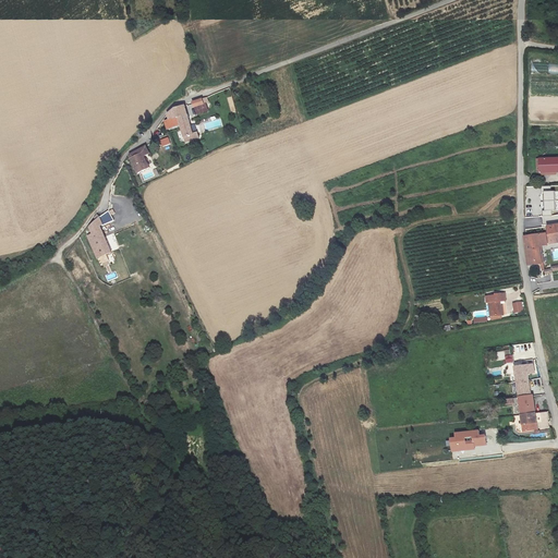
[(557,74),(557,64),(532,63),(531,74),(557,74)]
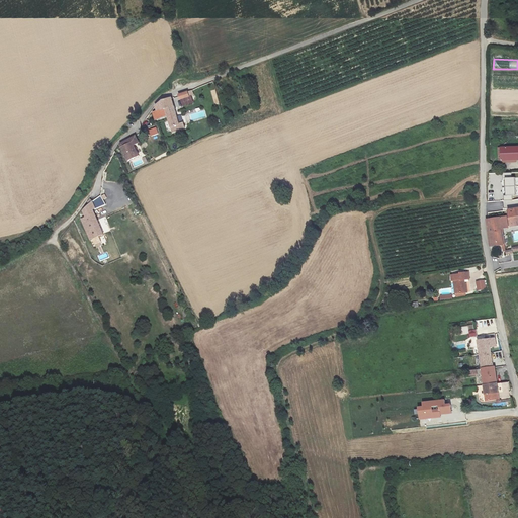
[(191,96),(193,95),(192,91),(179,95),(180,100),(181,100),(191,96)]
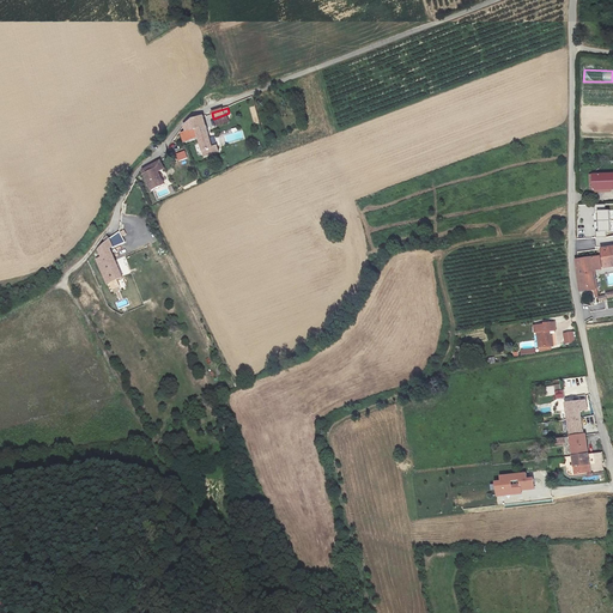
[(229,122),(226,114),(214,119),(217,126),(229,122)]
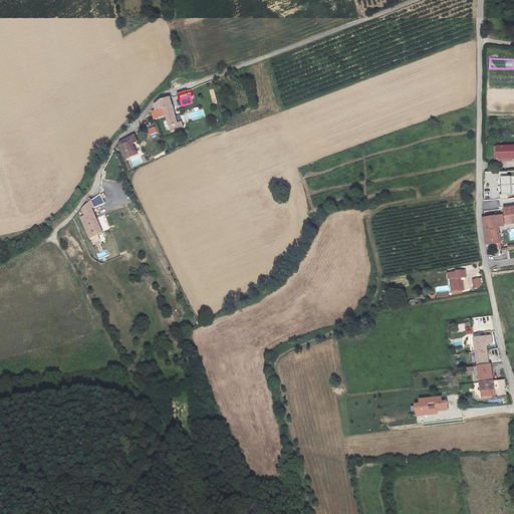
[(165,107),(174,105),(171,97),(163,100),(165,107)]
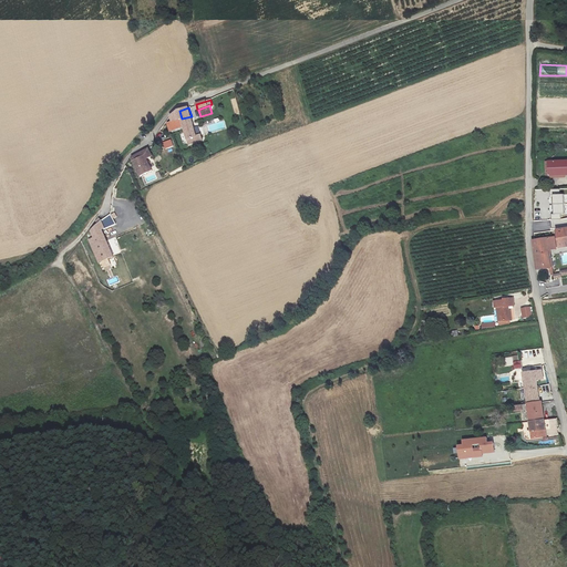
[(197,136),(192,116),(182,119),(179,111),(171,116),(173,122),(168,124),(171,132),(184,127),(189,144),(194,143),(203,140),(200,135),(197,136)]
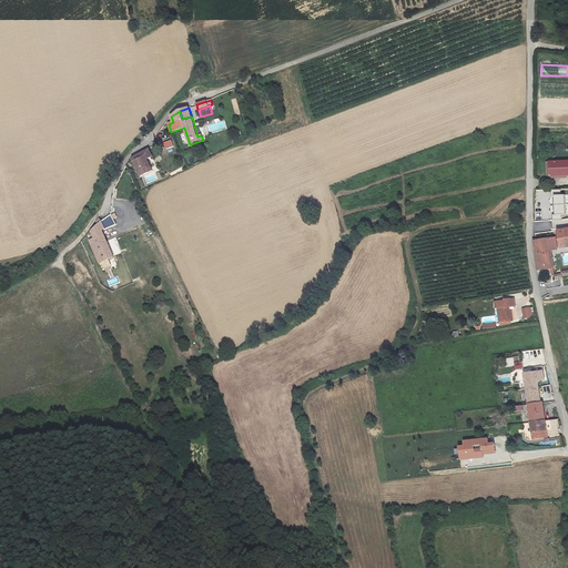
[(165,150),(174,146),(171,139),(162,142),(165,150)]
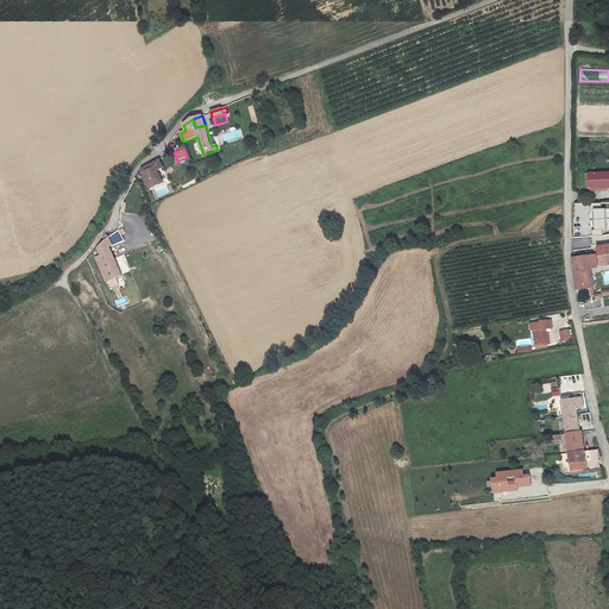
[(164,168),(159,159),(152,164),(155,169),(156,168),(157,171),(164,168)]
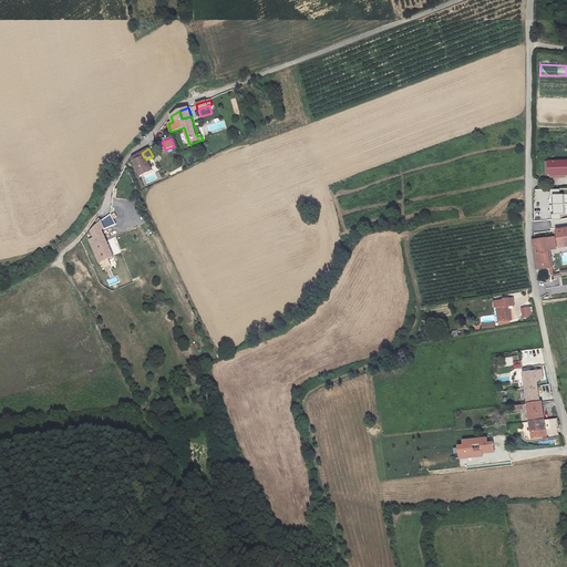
[(146,160),(145,156),(144,157),(142,153),(132,158),(141,176),(152,171),(146,160)]
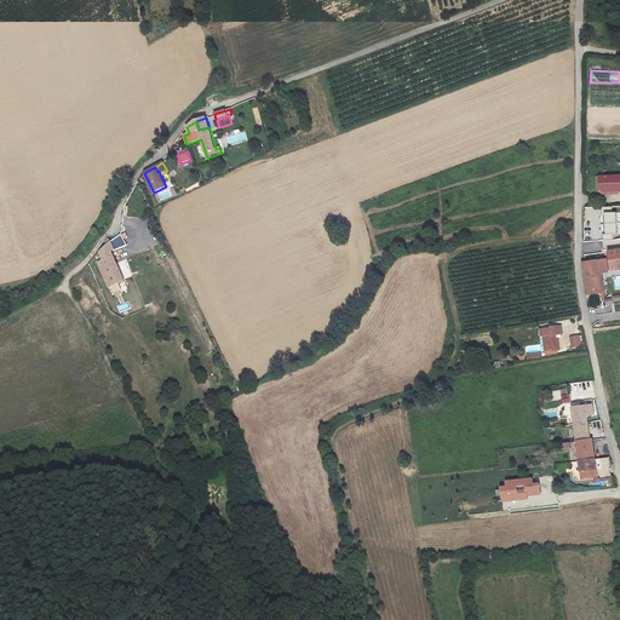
[(619,176),(600,177),(600,178),(601,191),(601,193),(619,191),(619,176)]
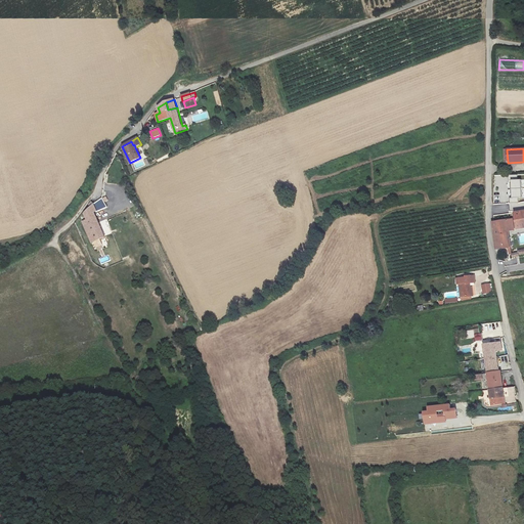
[(106,243),(96,217),(93,205),(91,203),(89,205),(91,208),(85,214),(88,221),(83,222),(92,243),(100,238),(103,245),(106,243)]
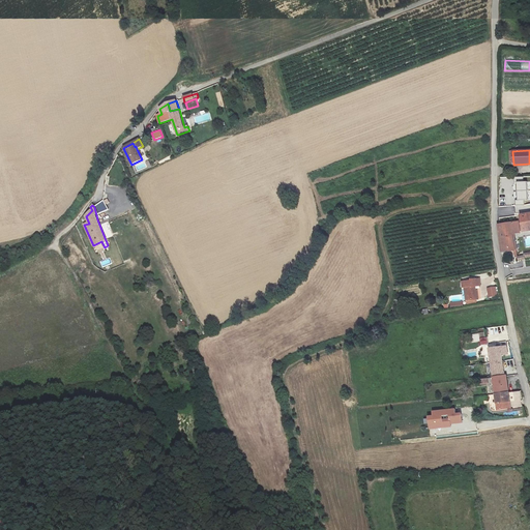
[(529,230),(529,213),(521,215),(523,232),(529,230)]
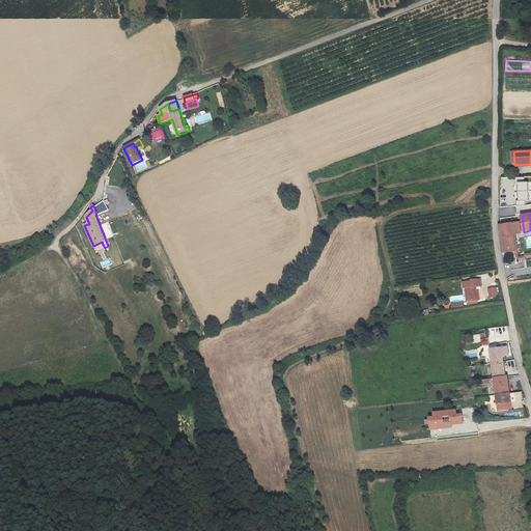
[(522,233),(520,222),(512,223),(513,234),(522,233)]
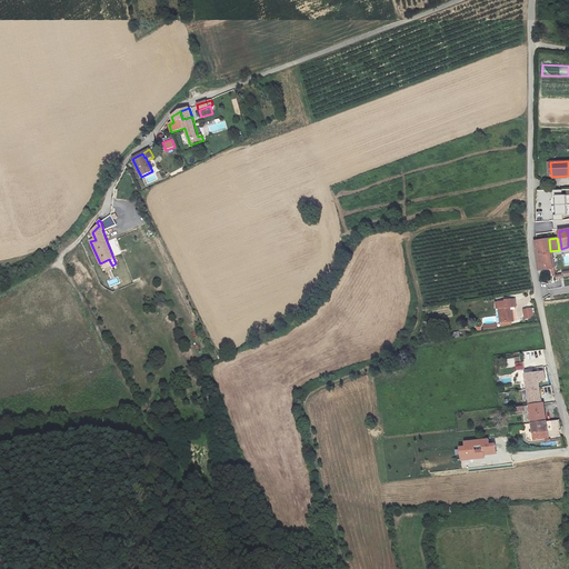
[(550,251),(549,239),(535,241),(538,271),(553,269),(550,251)]
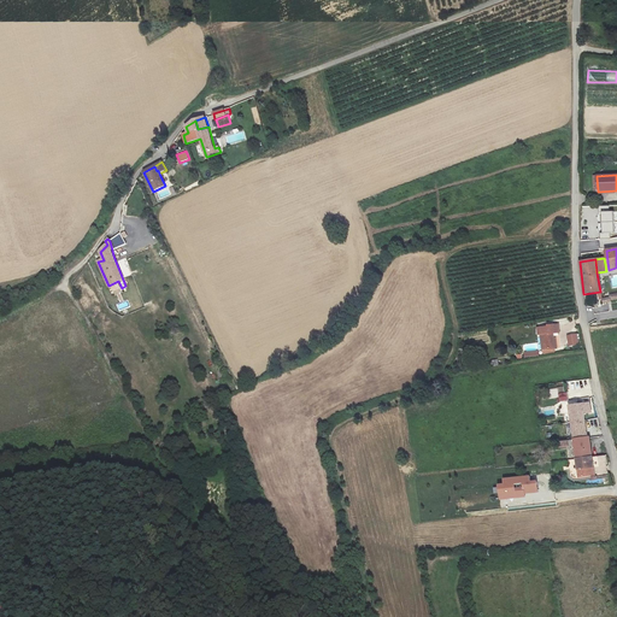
[(554,339),(553,334),(559,333),(559,324),(548,325),(548,328),(538,328),(539,335),(541,335),(542,350),(554,348),(554,339)]
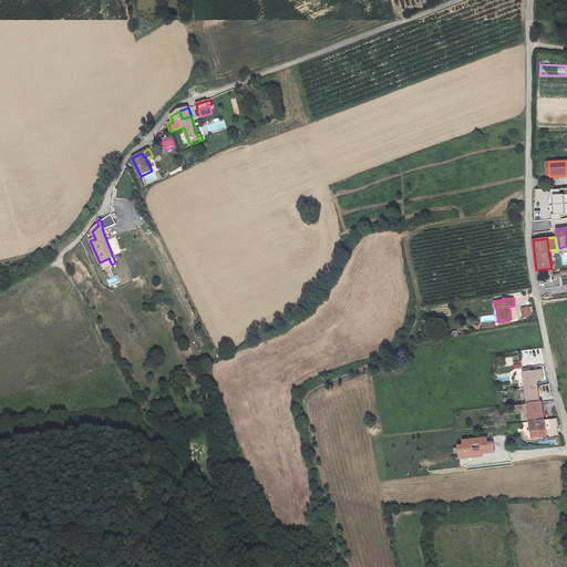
[(437,305),(437,313),(450,313),(449,303),(437,305)]
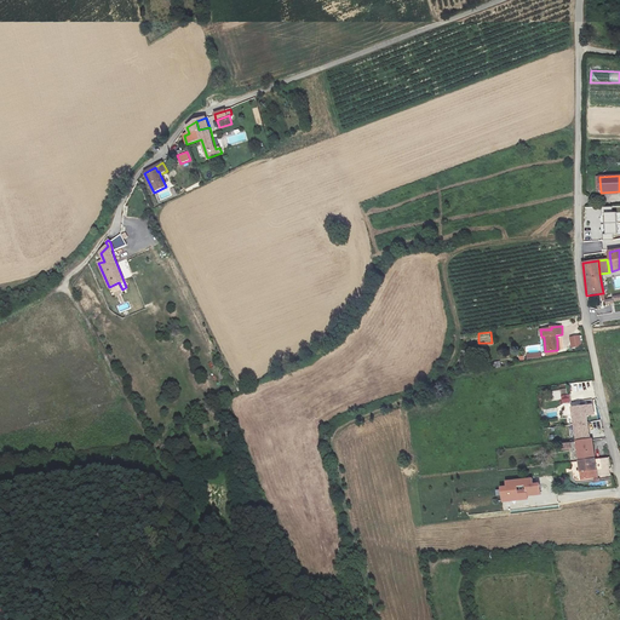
[(583,346),(580,334),(569,337),(572,349),(583,346)]
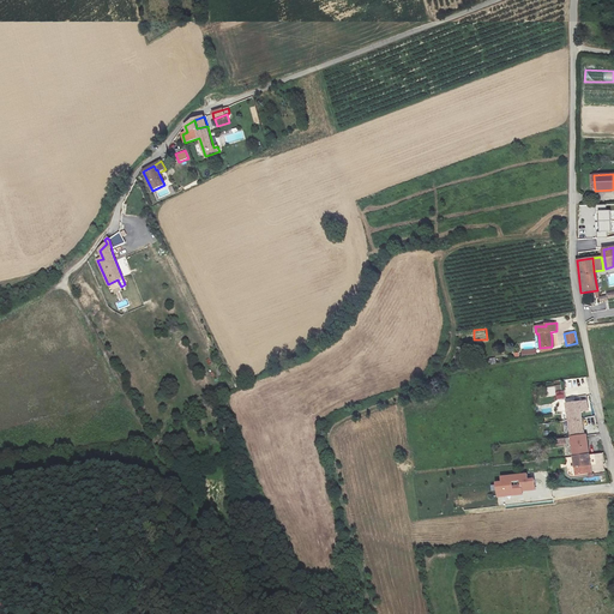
[(555,391),(557,399),(566,398),(565,390),(555,391)]
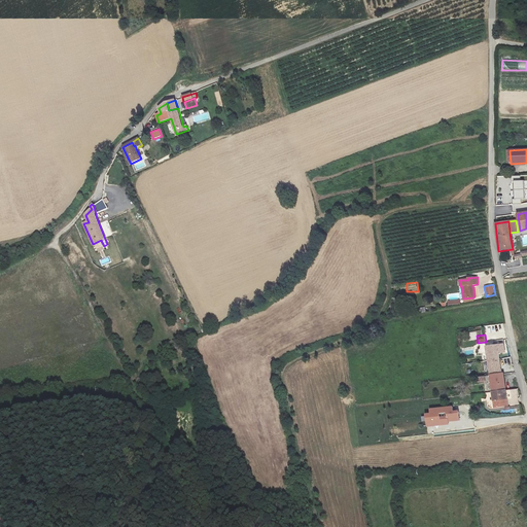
[(502,374),(499,353),(505,352),(504,345),(486,347),(490,376),(502,374)]
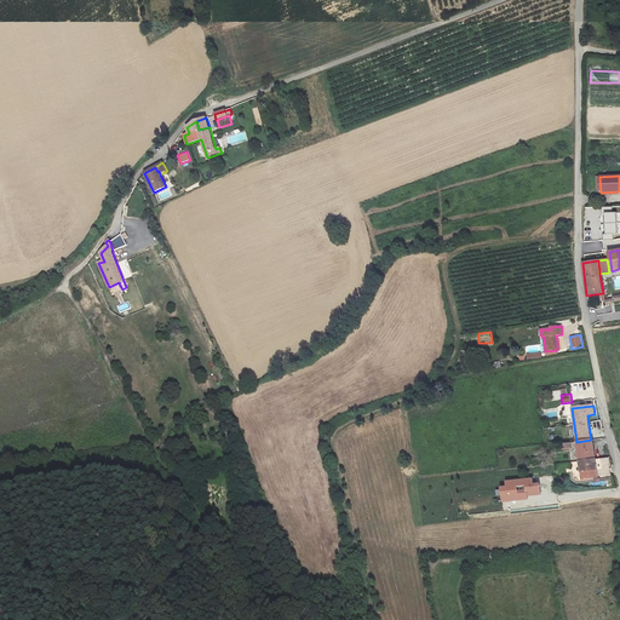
[(579,461),(595,459),(592,440),(591,440),(577,442),(579,461)]
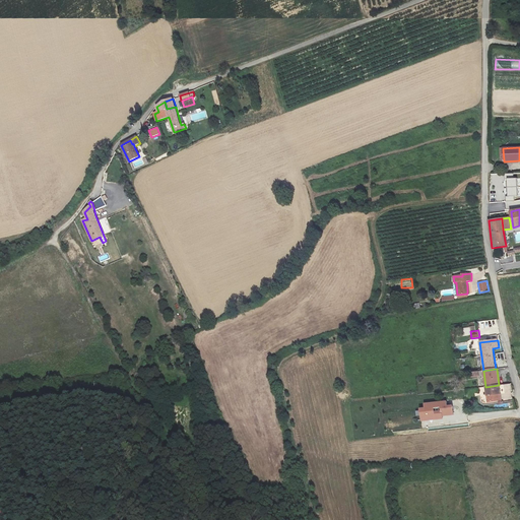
[(488,401),(501,400),(499,385),(485,387),(488,401)]
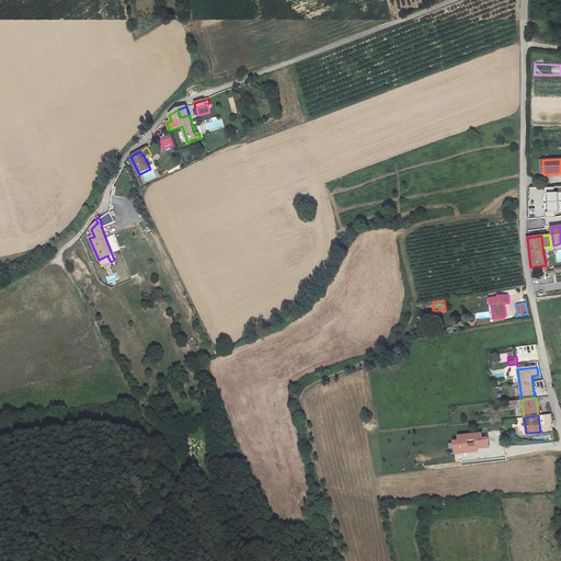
[(459,441),(454,442),(455,455),(478,453),(477,449),(490,448),(489,437),(482,438),(482,433),(458,436),(459,441)]
